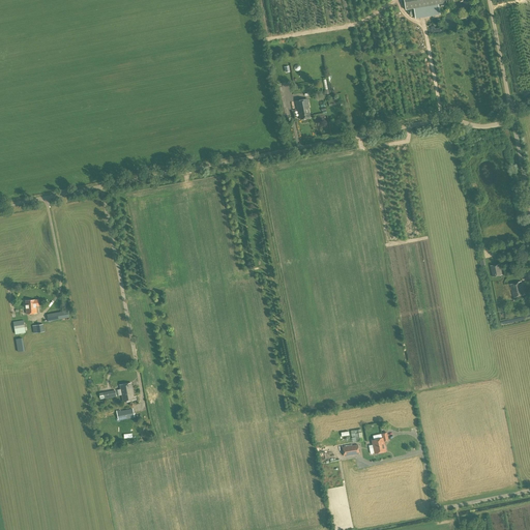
[(404,0),(406,10),(446,3),(445,0),(404,0)]
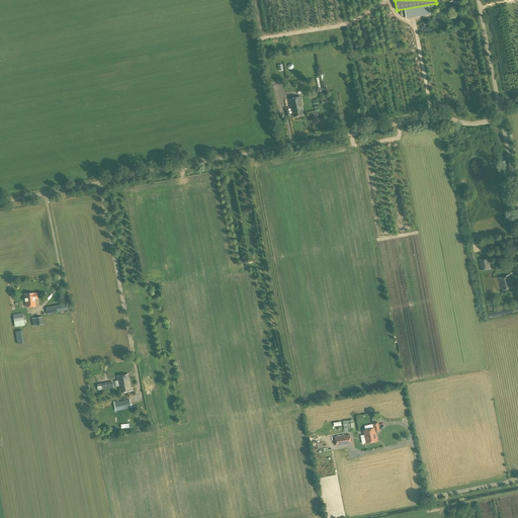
[(274,112),(280,110),(275,85),(269,86),(274,112)]
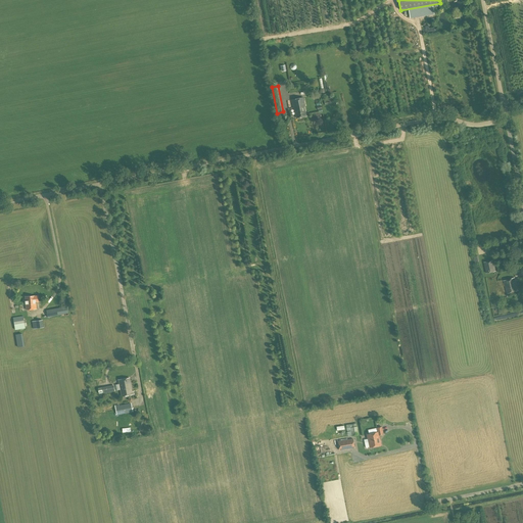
[(306,116),(304,107),(303,98),(292,100),(294,111),(295,111),(296,119),(306,116)]
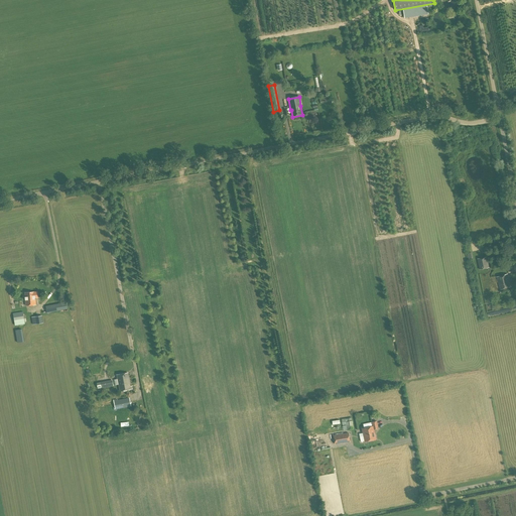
[(480,269),(489,268),(487,257),(478,259),(480,269)]
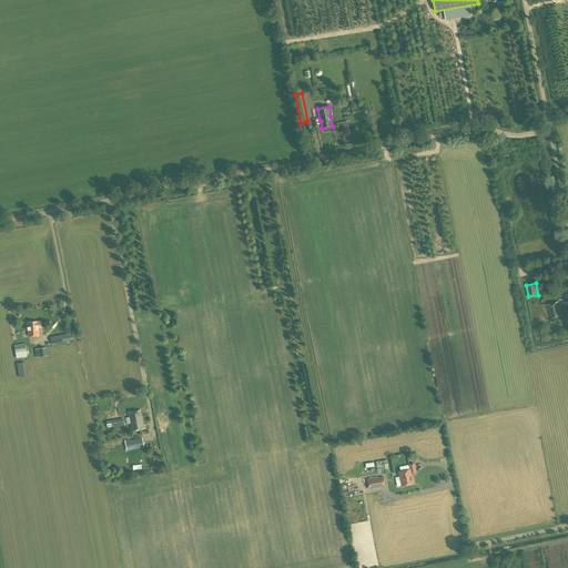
[(550,320),(563,316),(558,302),(547,305),(550,320)]
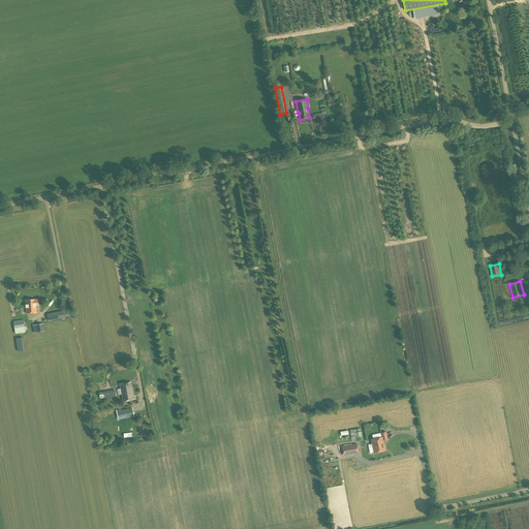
[(39,305),(38,300),(35,300),(25,301),(26,314),(37,313),(36,305),(39,305)]
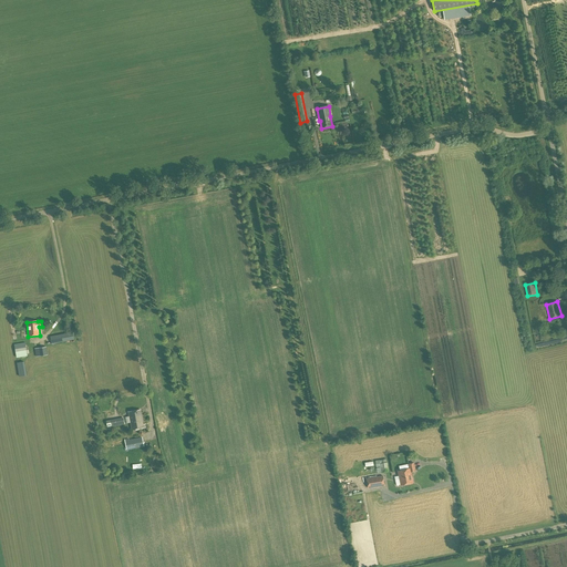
[(52,344),(57,344),(55,343),(76,339),(75,331),(50,337),(52,344)]
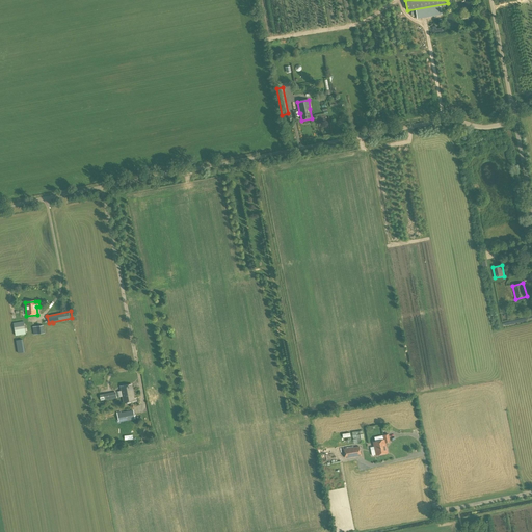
[(16,336),(26,334),(24,321),(14,323),(16,336)]
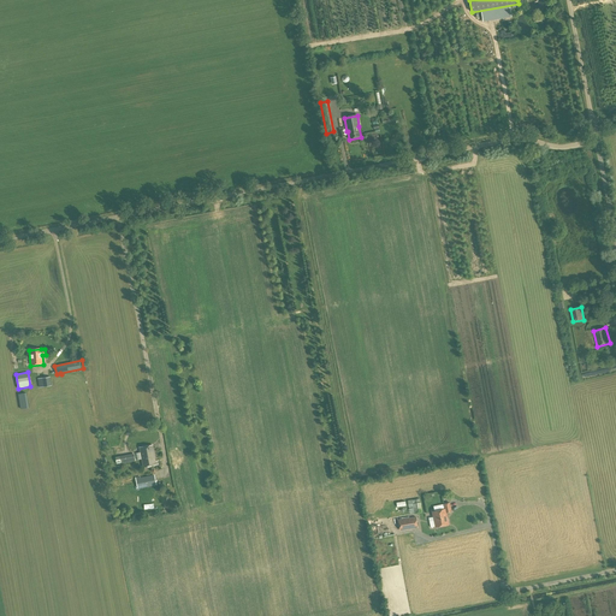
[(39,388),(52,385),(51,377),(37,379),(39,388)]
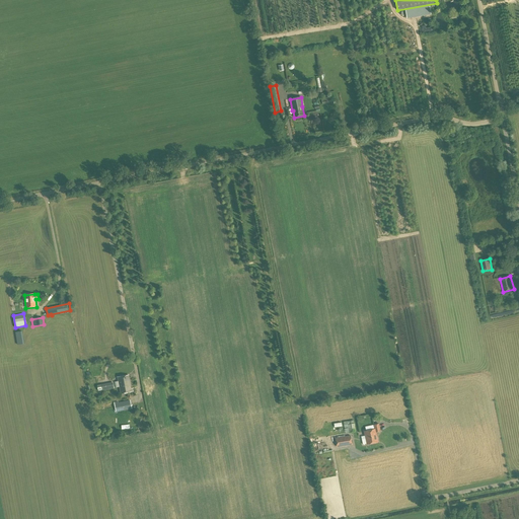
[(15,331),(18,344),(24,343),(22,329),(15,331)]
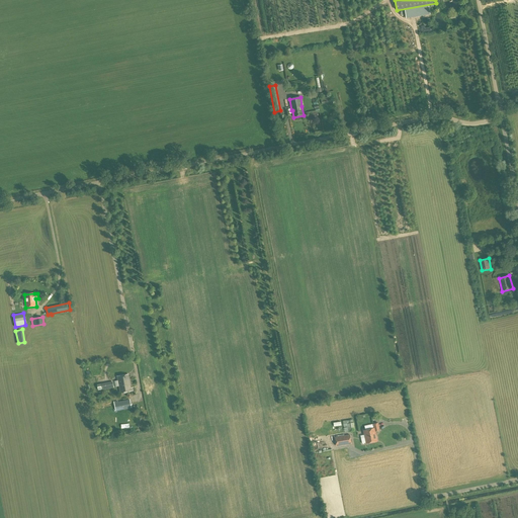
[(123,382),(130,381),(128,374),(117,376),(119,386),(123,385),(123,382)]
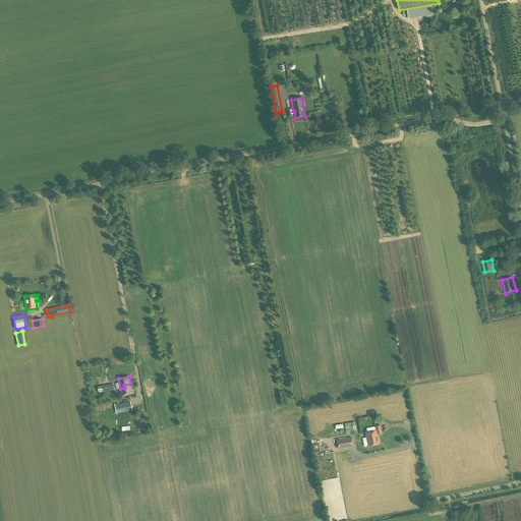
[(99,393),(115,390),(113,384),(98,387),(99,393)]
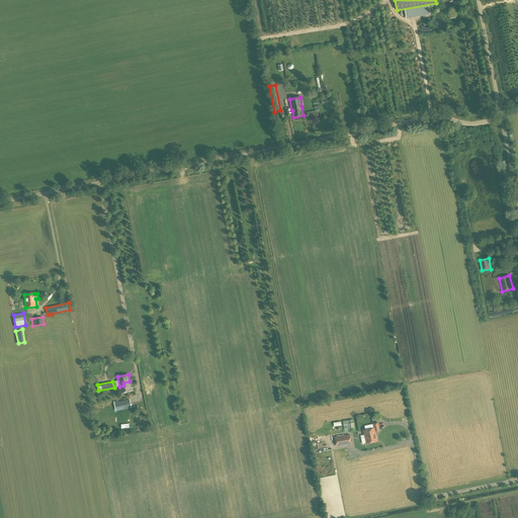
[(123,385),(119,386),(119,391),(120,394),(134,391),(133,387),(131,387),(130,381),(123,382),(123,385)]
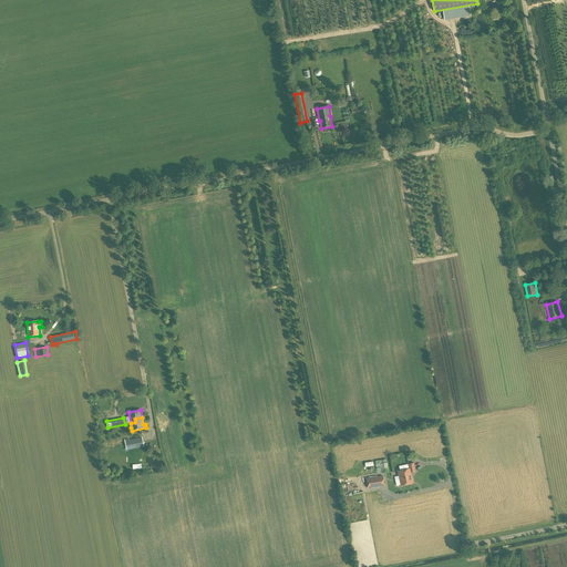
[(144,446),(142,437),(125,441),(124,441),(124,444),(125,443),(126,447),(125,447),(125,452),(129,451),(129,450),(144,446)]
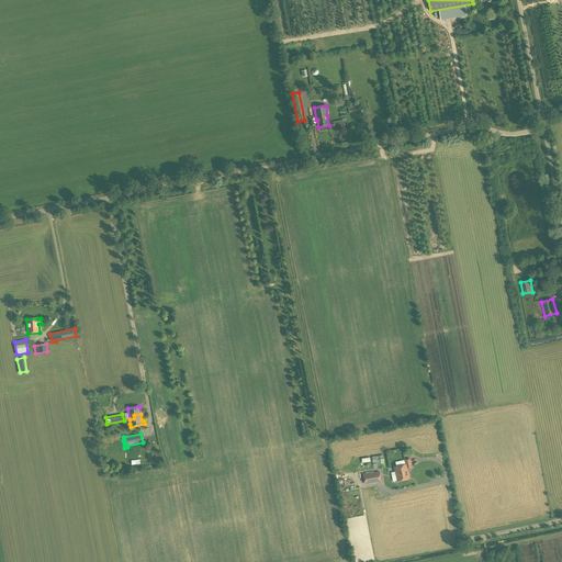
[(385,467),(383,459),(372,460),(374,469),(385,467)]
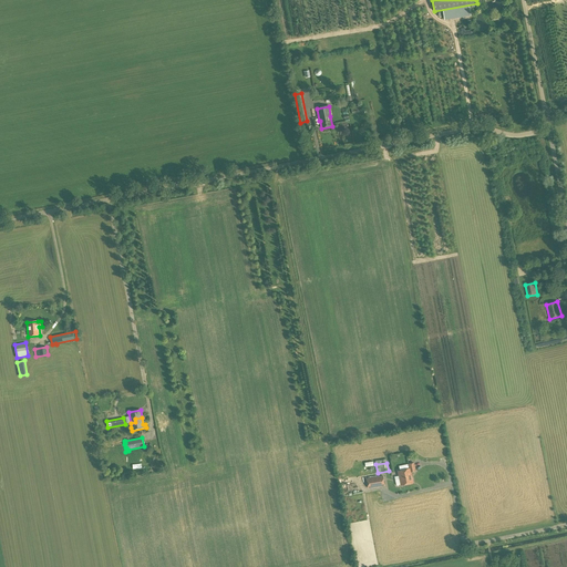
[(400,485),(412,483),(410,472),(415,471),(413,463),(409,464),(410,468),(398,471),(400,485)]
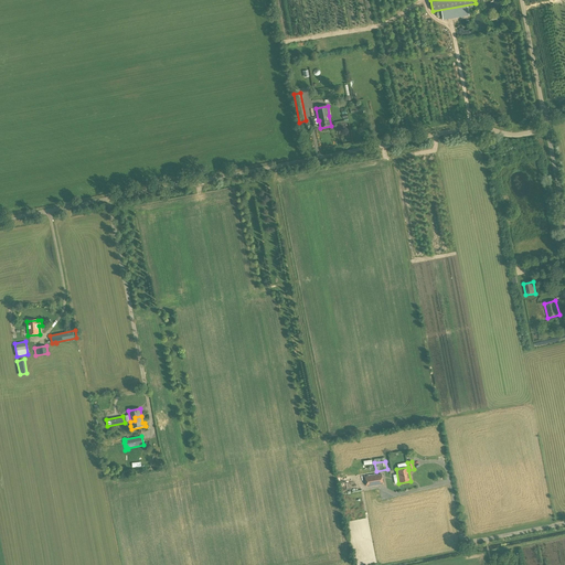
[(366,487),(383,484),(382,475),(364,477),(366,487)]
